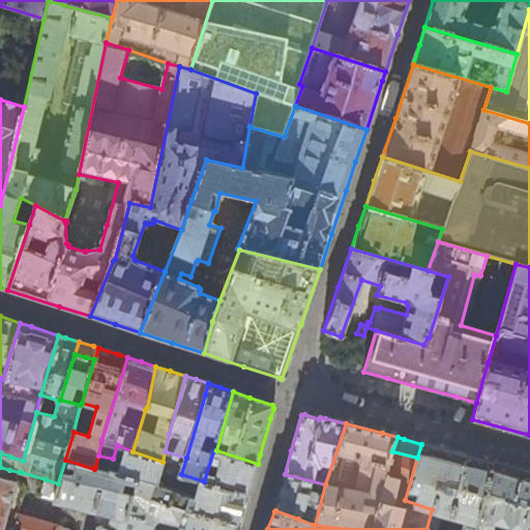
[(476,529),(494,464),(457,453),(421,444),(417,458),(405,500),(432,509),(427,529),(476,529)]
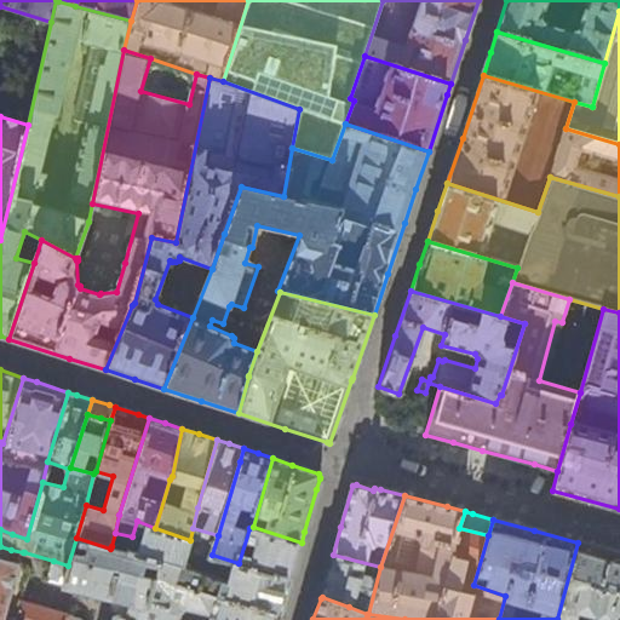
[(283,609),(292,579),(239,563),(212,555),(218,535),(193,528),(190,540),(155,528),(137,521),(132,537),(127,551),(128,554),(162,561),(158,578),(281,616),(283,609)]
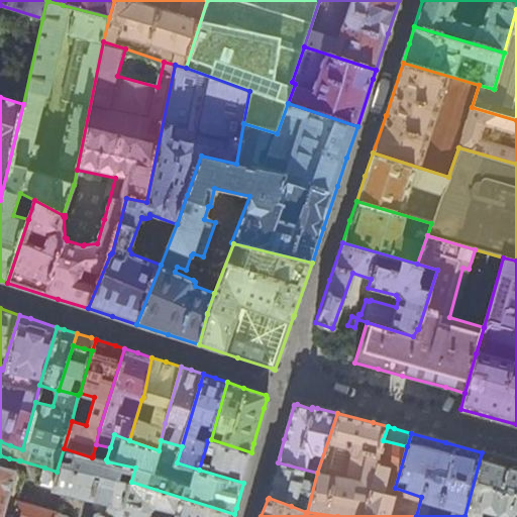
[(250,456),(251,452),(211,439),(208,440),(199,470),(243,483),(250,456)]
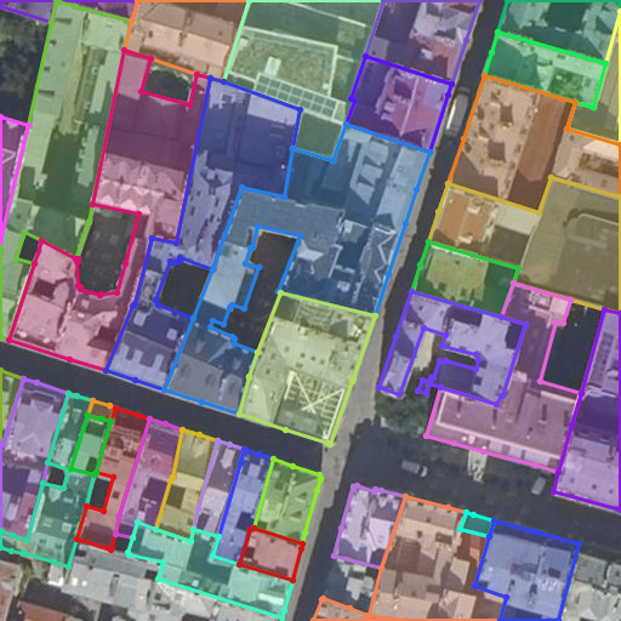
[(146,620),(158,579),(163,562),(129,554),(127,552),(112,547),(110,550),(77,539),(68,567),(53,562),(47,582),(63,586),(64,587),(102,597),(102,598),(108,600),(113,605),(114,613),(113,614),(112,615),(118,616),(115,619),(114,620),(79,620),(22,604),(30,575),(27,569),(21,568),(18,565),(7,562),(11,551),(0,547),(0,620),(146,620)]
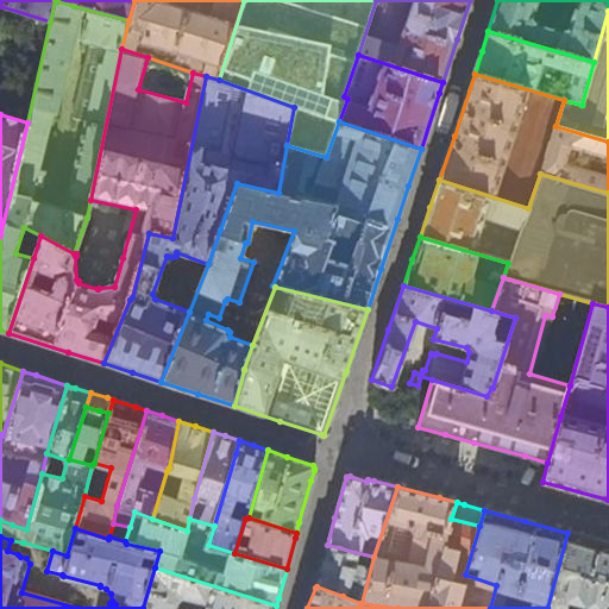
[(608,544),(602,542),(567,533),(547,608),(603,608),(608,589),(608,544)]
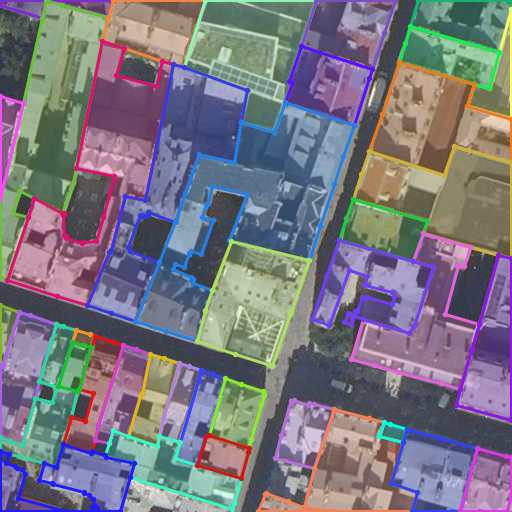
[(271,475),(266,493),(288,501),(303,507),(304,507),(314,468),(275,458),(271,475)]
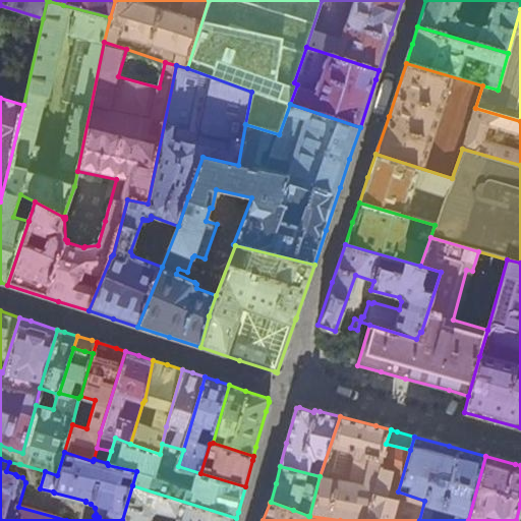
[(122,520),(234,520),(236,518),(132,485),(122,520)]
